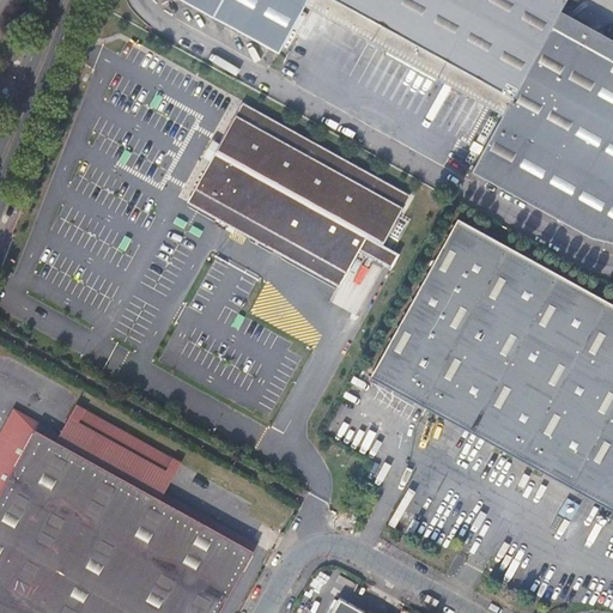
[(307,0),(181,0),(278,53),(307,1),(307,0)]
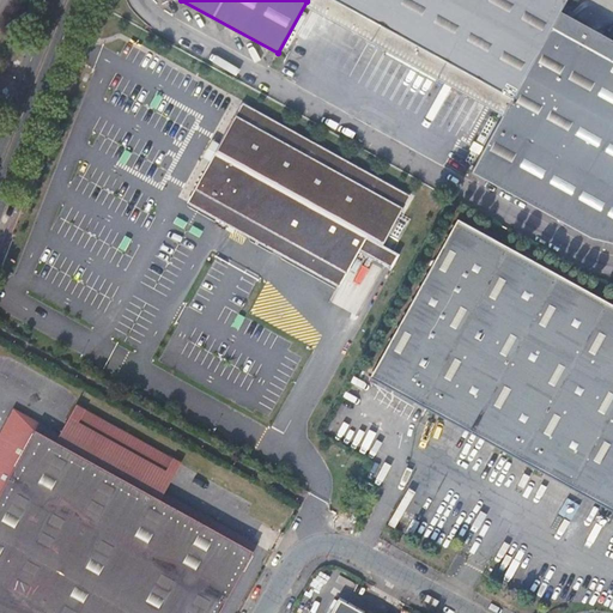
[(307,0),(307,1),(505,111),(559,13),(566,0),(307,0)]
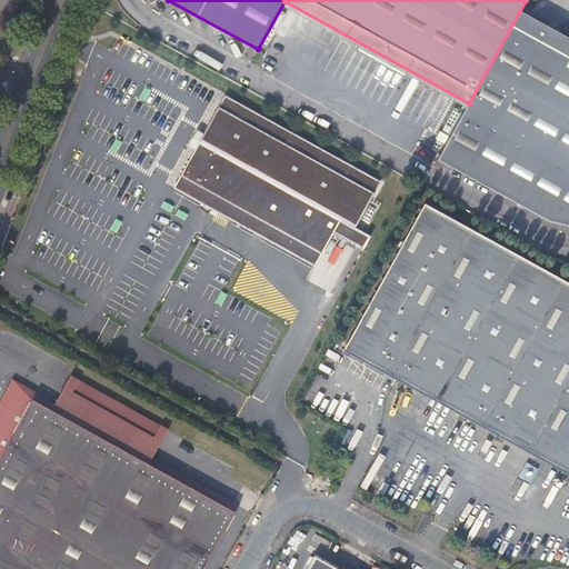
[(568,40),(519,12),(469,103),(438,160),(548,220),(568,226),(568,40)]
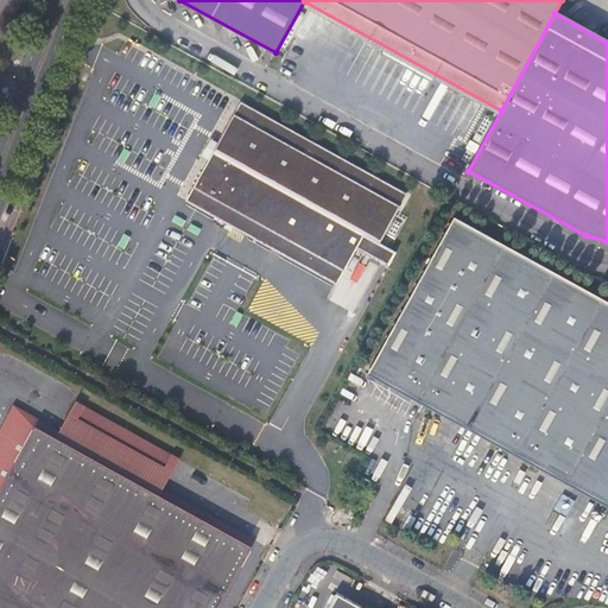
[(238,120),(190,203),(353,295),(399,213),(238,120)]
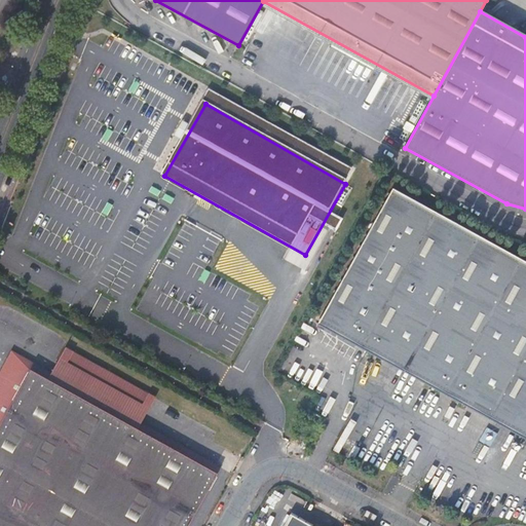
[(525,263),(391,188),(310,332),(348,352),(346,355),(359,362),(360,359),(434,400),(431,403),(444,409),(445,407),(519,448),(518,451),(525,455),(525,263)]
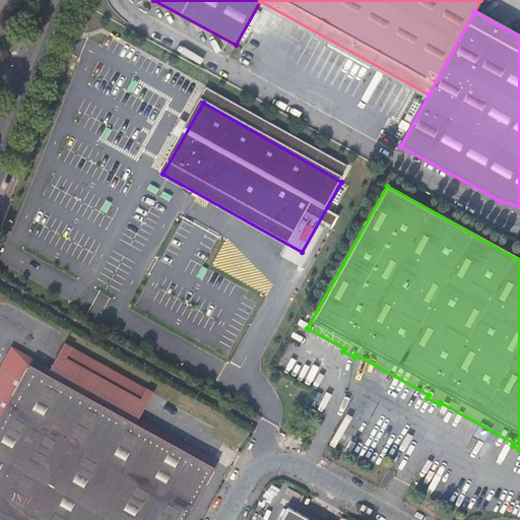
[(62,344),(47,373),(135,421),(151,393),(62,344)]
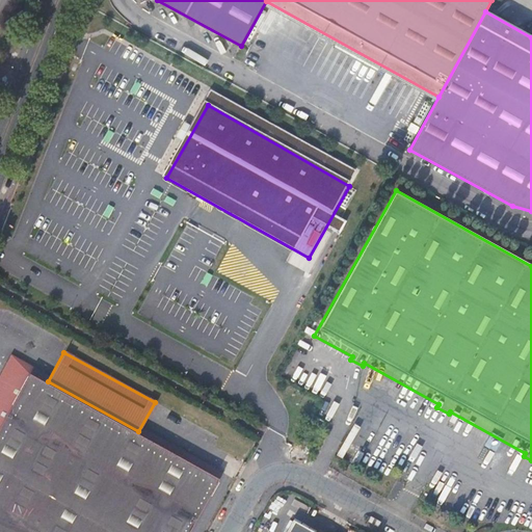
[(138,431),(48,381),(9,358),(0,374),(0,531),(188,531),(220,475),(138,431)]
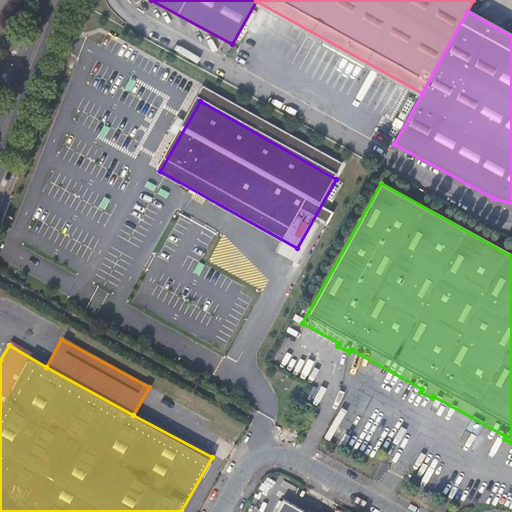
[(302,401),(298,409),(312,416),(316,409),(302,401)]
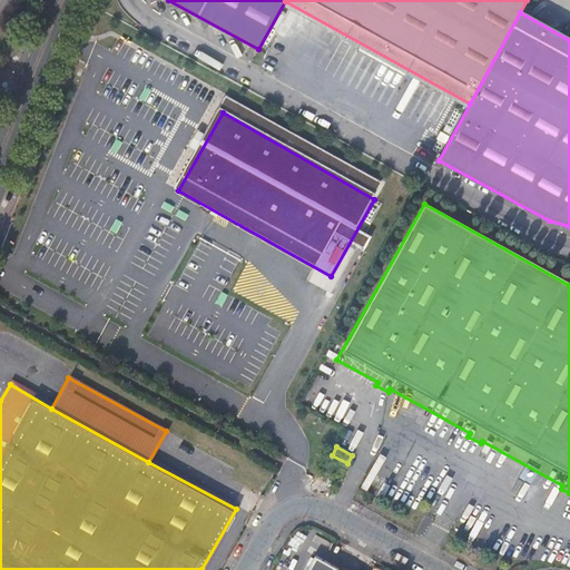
[(330,459),(324,469),(340,478),(345,468),(330,459)]
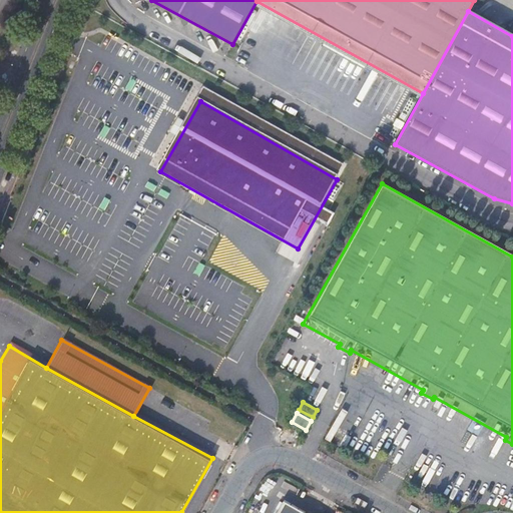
[(302,512),(271,495),(260,512),(302,512)]
